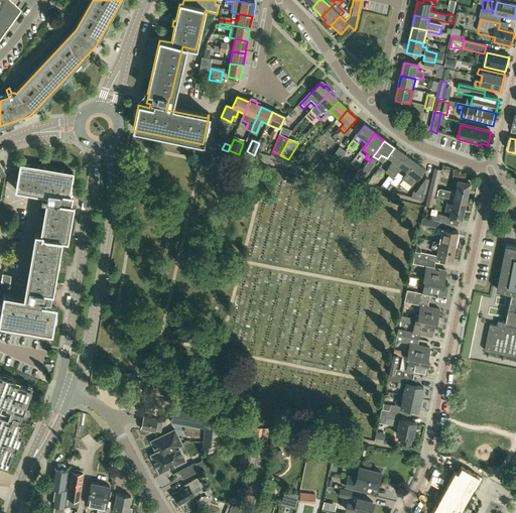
[(397,166),(404,156),(394,148),(387,158),(393,163),(389,168),(393,171),(397,166)]
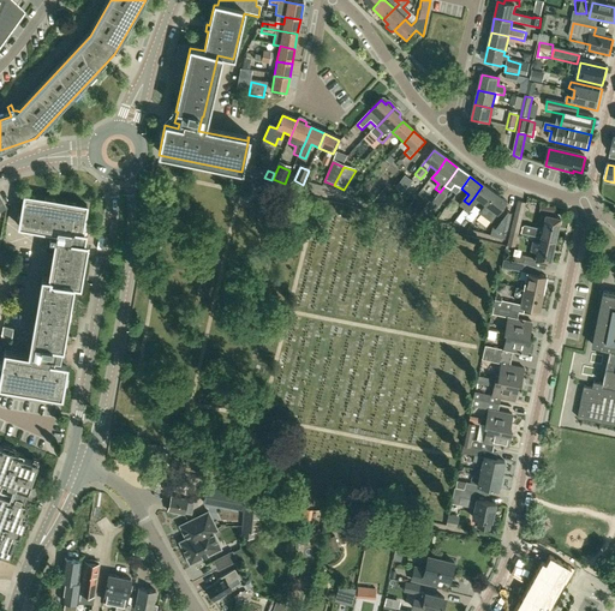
[(405,178),(396,190),(404,195),(412,184),(405,178)]
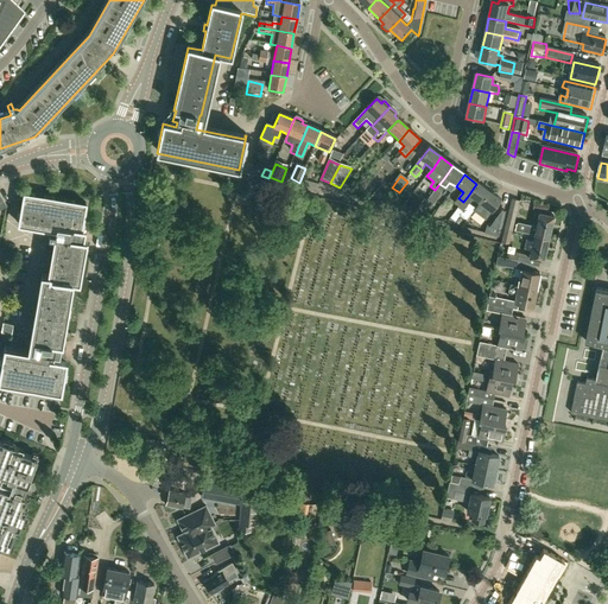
[(480,204),(488,192),(476,184),(468,196),(463,202),(468,205),(469,205),(473,199),(480,204)]
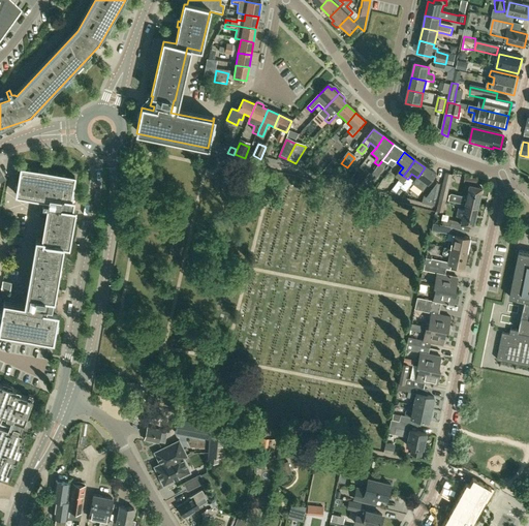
[(415,193),(419,197),(428,186),(435,176),(425,167),(417,178),(424,183),(415,193)]
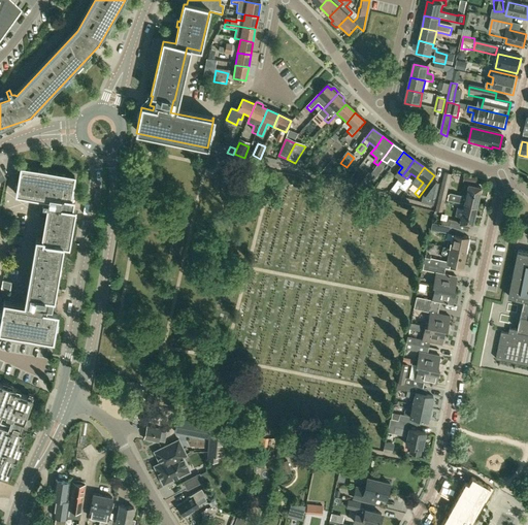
[(74,211),(71,211),(72,206),(73,206),(71,205),(71,206),(69,205),(69,202),(70,202),(74,178),(22,169),(17,196),(19,196),(19,193),(50,199),(48,204),(43,203),(42,207),(51,208),(45,242),(39,241),(30,295),(31,296),(28,309),(5,305),(5,302),(4,301),(0,323),(0,330),(53,340),(57,315),(45,313),(46,308),(51,309),(53,300),(54,300),(62,247),(68,248),(74,211)]
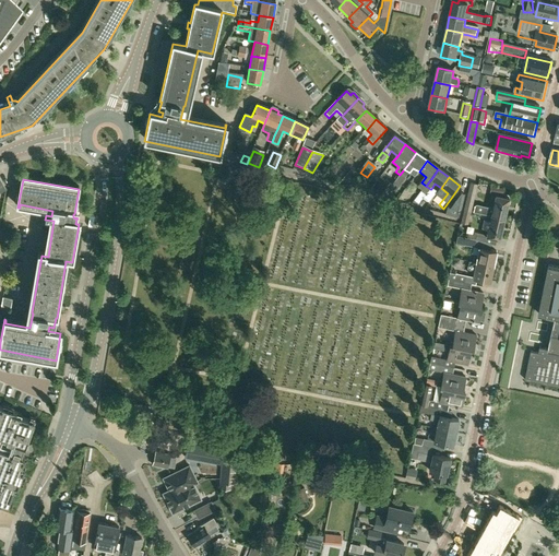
[(383,198),(389,190),(383,187),(378,193),(383,198)]
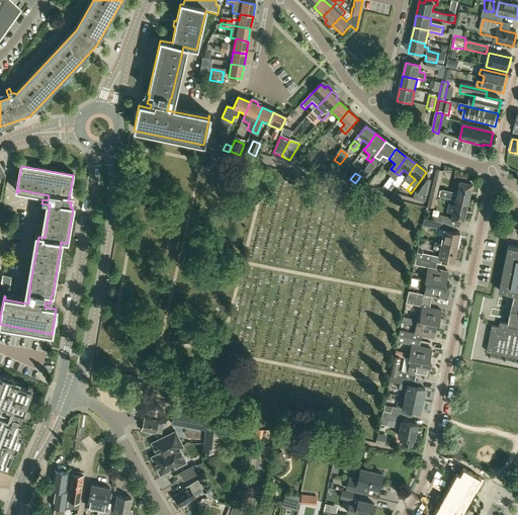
[(399,175),(392,185),(396,187),(403,178),(400,175),(399,175)]
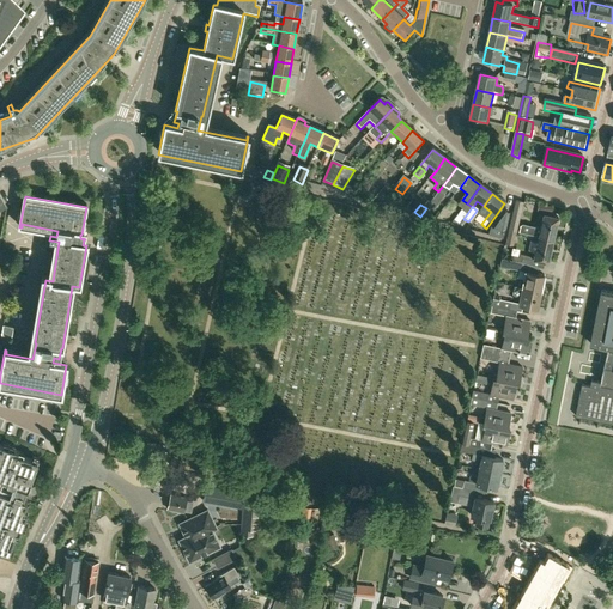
[(490,229),(505,232),(509,215),(503,211),(490,229)]
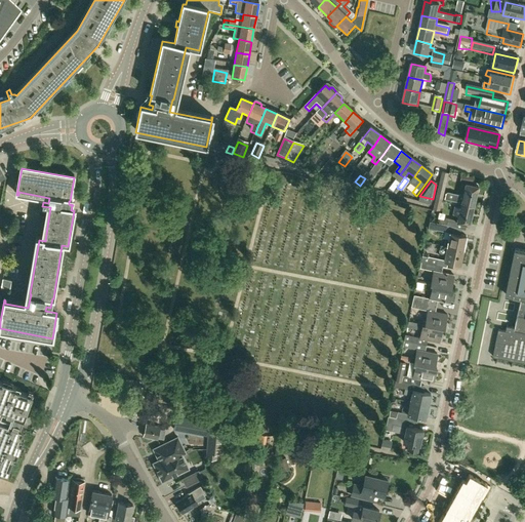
[(445,201),(459,204),(474,207),(478,189),(466,186),(462,198),(447,195),(446,195),(445,201)]
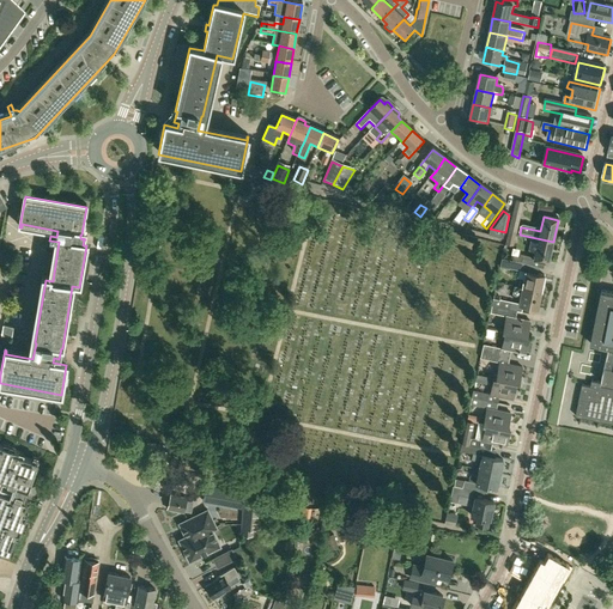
[(513,218),(509,232),(516,233),(520,219),(513,218)]
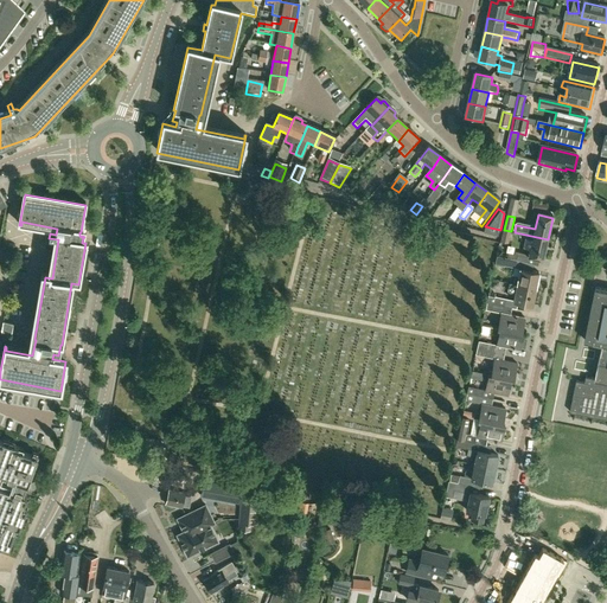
[(508,245),(511,231),(504,230),(500,244),(508,245)]
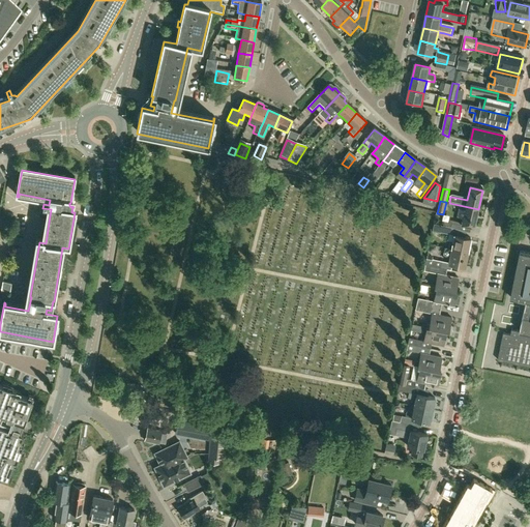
[(473,229),(478,209),(464,206),(463,211),(460,212),(460,216),(461,218),(463,220),(461,227),(473,229)]
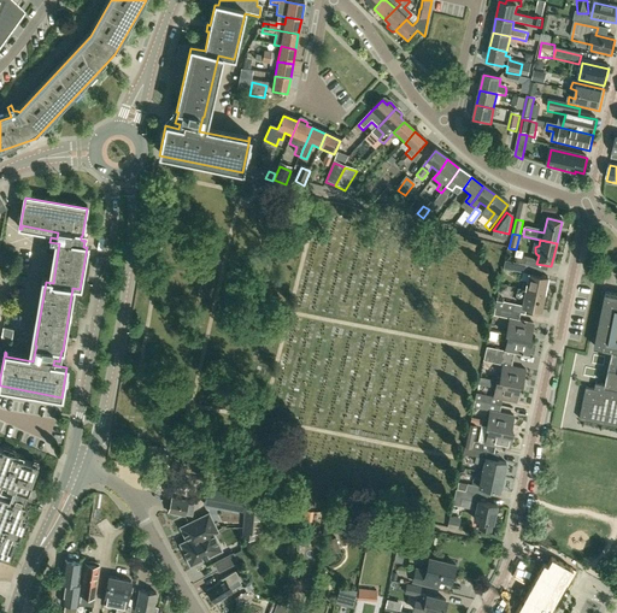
[(523,267),(505,264),(504,271),(522,275),(523,267)]
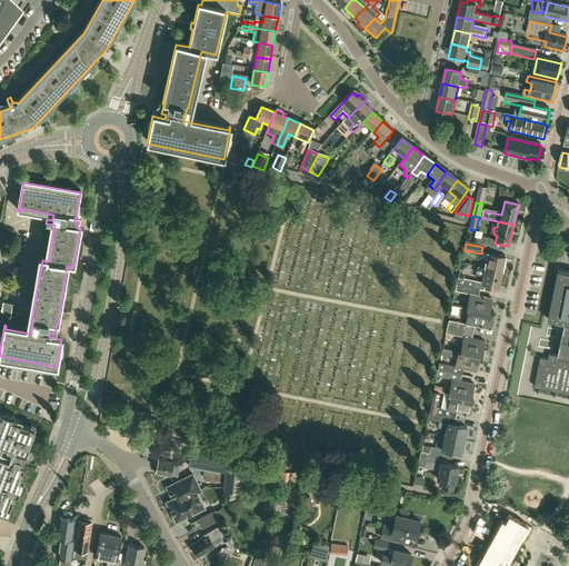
[(501,274),(505,258),(487,255),(486,261),(482,261),(481,269),(501,274)]
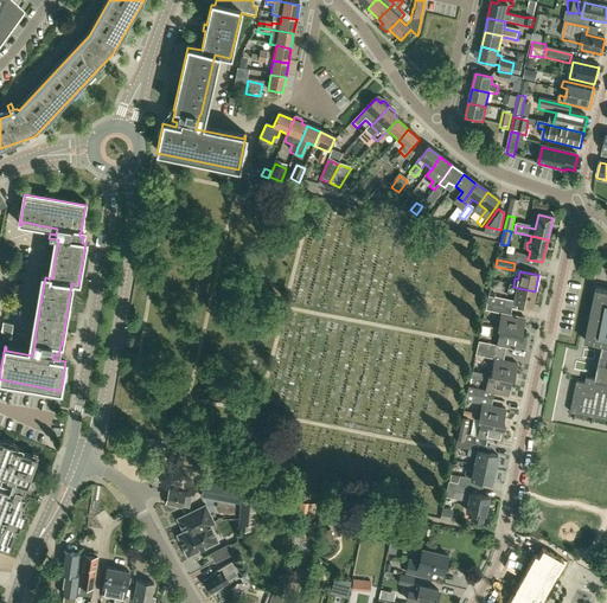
[(535,292),(513,287),(511,295),(515,295),(513,303),(531,307),(535,292)]
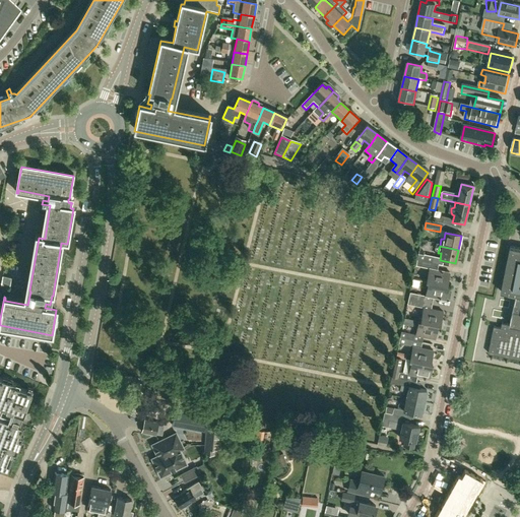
[(494,327),(489,353),(519,360),(519,250),(510,249),(501,295),(516,298),(510,325),(502,323),(502,326),(501,328),(494,327)]
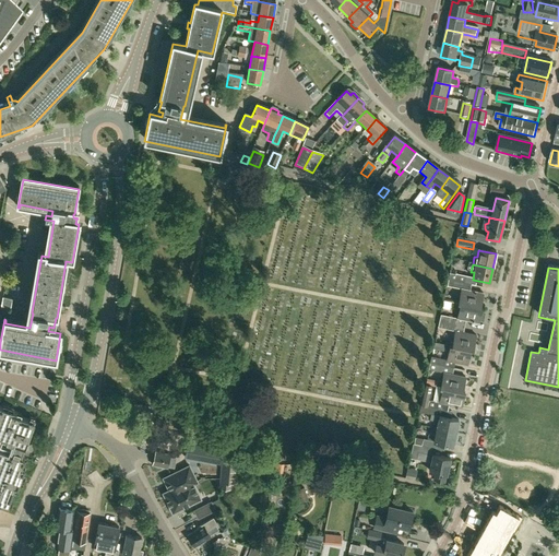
[(450,274),(449,281),(463,284),(465,285),(467,279),(450,274)]
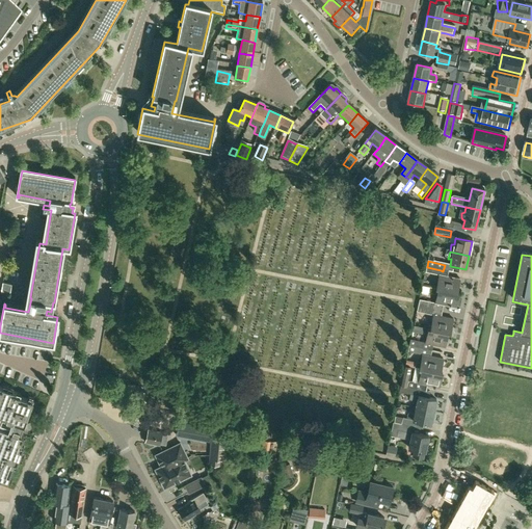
[(440,276),(441,270),(427,267),(425,274),(439,276),(440,276)]
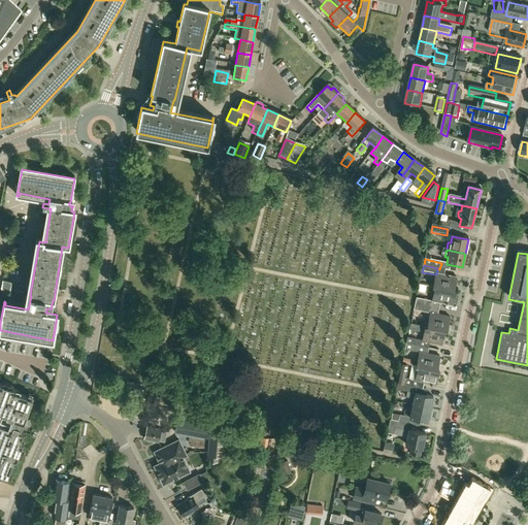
[(435,289),(453,293),(456,279),(436,274),(435,274),(433,288),(435,289)]
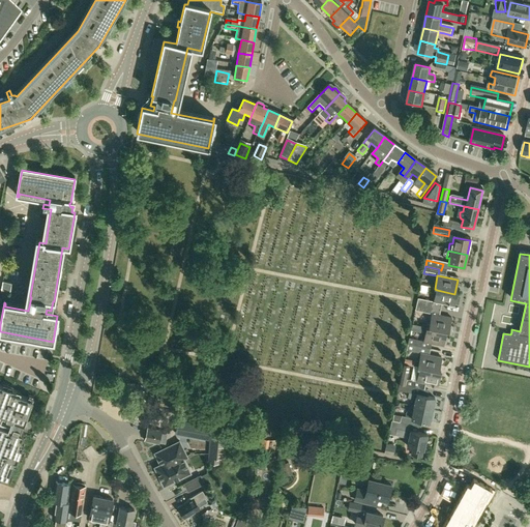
[(10,293),(11,285),(3,284),(2,291),(10,293)]
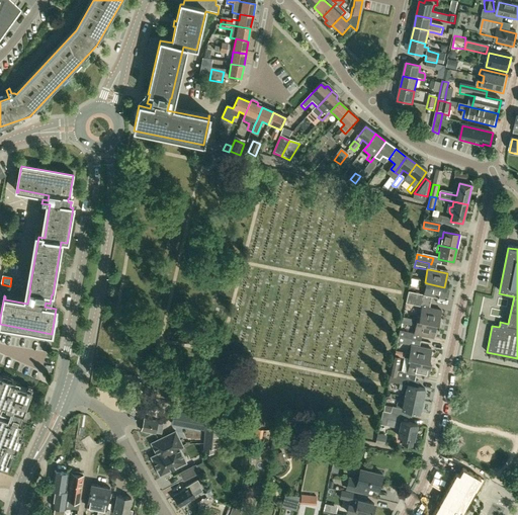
[(427,283),(424,296),(443,301),(446,287),(444,287),(427,283)]
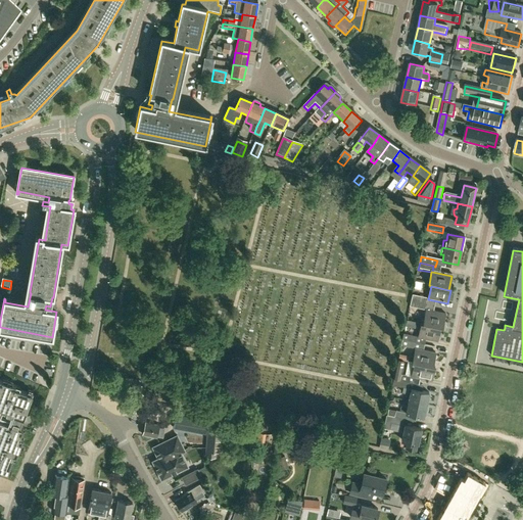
[(427,305),(428,299),(413,296),(411,302),(427,305)]
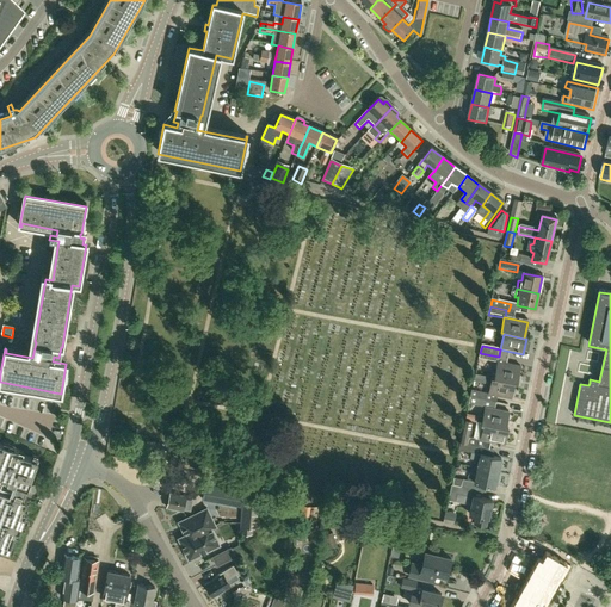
[(479,360),(497,364),(499,357),(480,353),(479,360)]
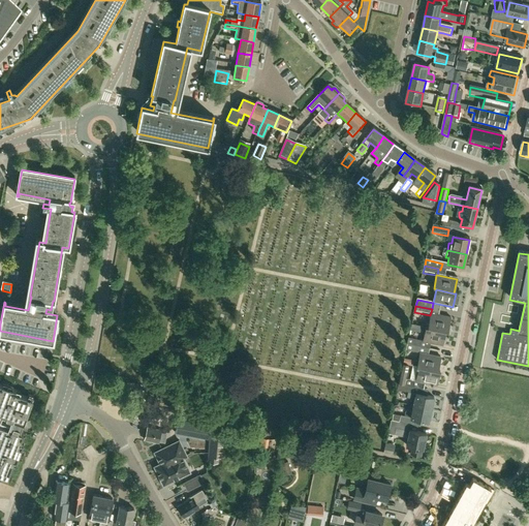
[(438,316),(430,315),(428,329),(445,333),(447,333),(450,319),(438,316)]
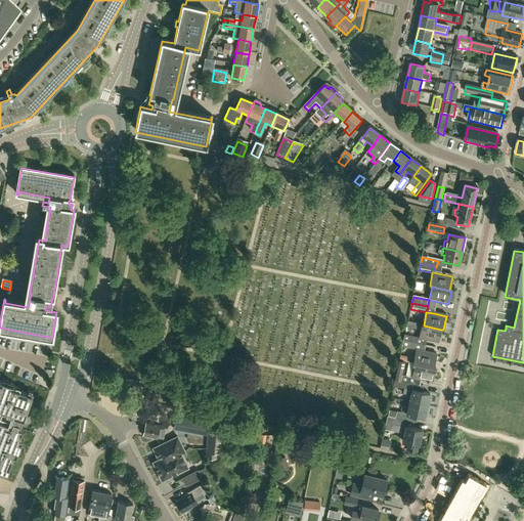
[(441,330),(424,326),(422,326),(419,340),(438,344),(441,330)]
